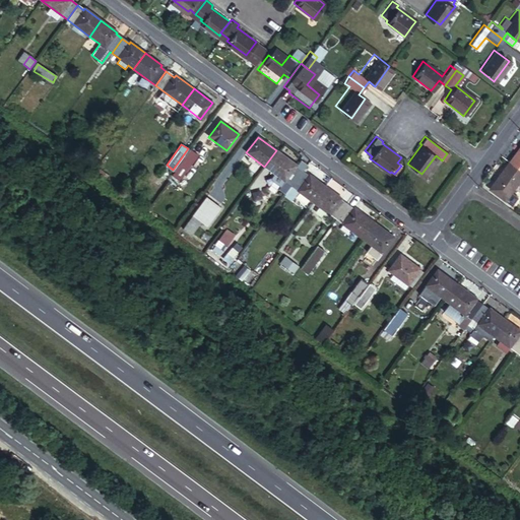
[(519,146),(509,161),(519,170),(519,146)]
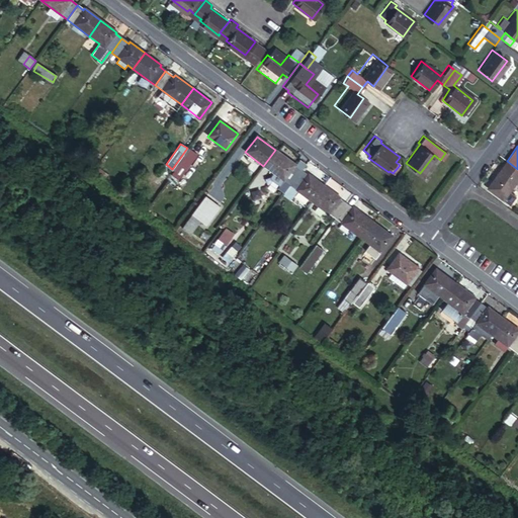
[(289,185),(299,171),(292,166),(294,164),(275,150),(263,166),(289,185)]
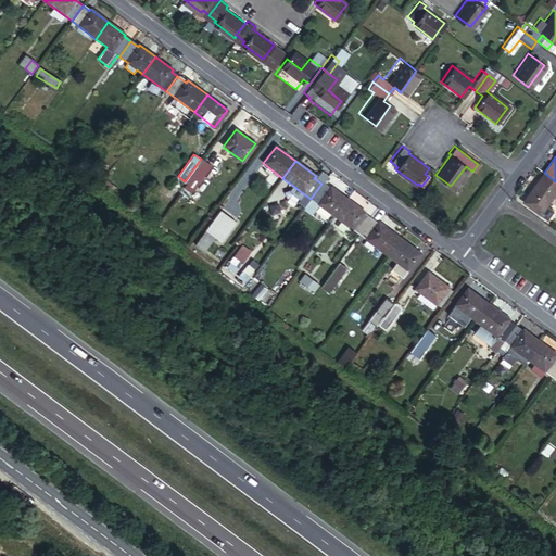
[(203,162),(187,182),(194,189),(211,167),(203,162)]
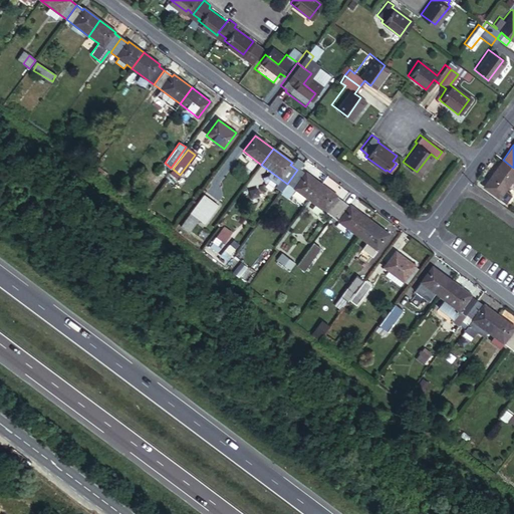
[(505,191),(513,179),(513,168),(503,160),(489,179),(490,180),(485,187),(506,203),(512,196),(505,191)]
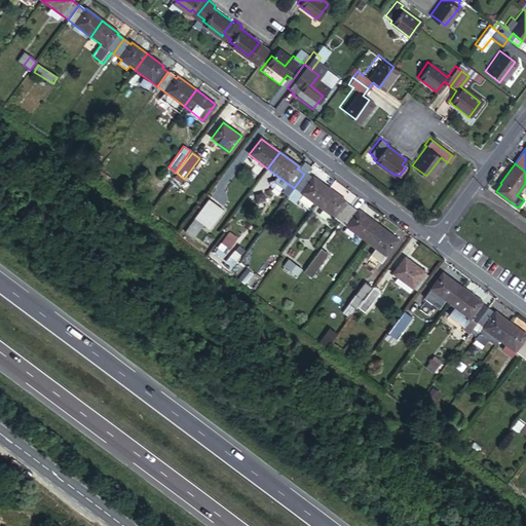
[(173,174),(166,168),(155,184),(161,189),(173,174)]
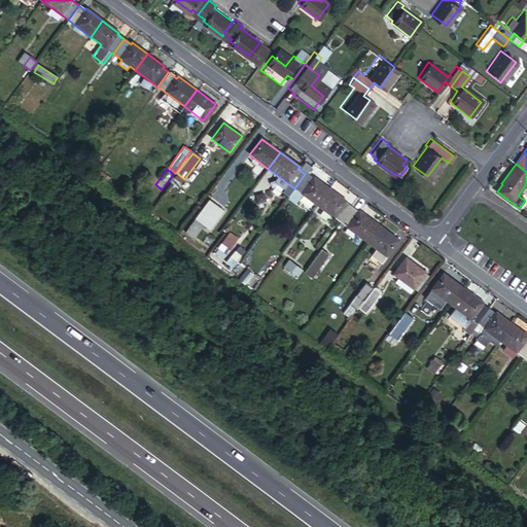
[(104,171),(101,176),(107,181),(111,176),(104,171)]
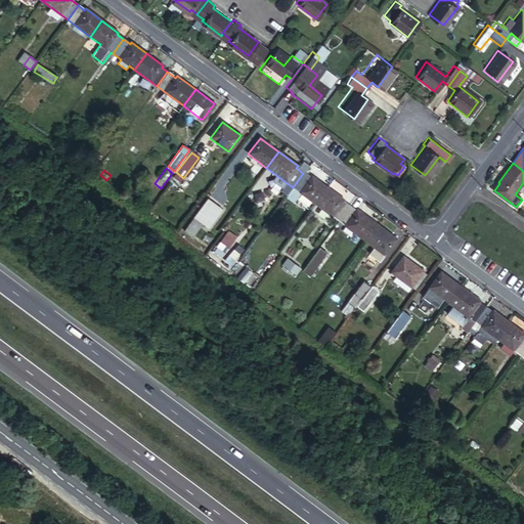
[(315,204),(328,187),(311,176),(309,177),(303,173),(293,187),(315,204)]
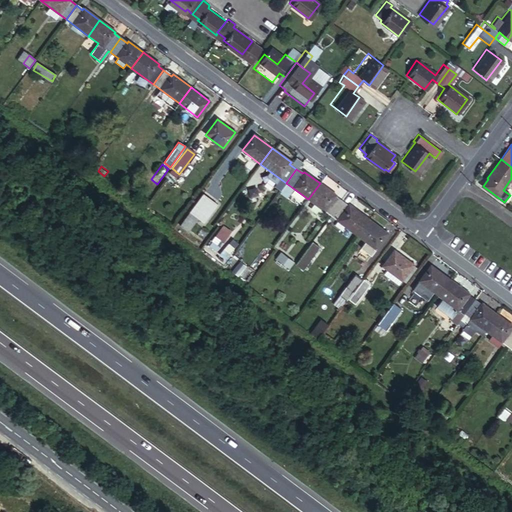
[(202,194),(207,198),(208,196),(209,196),(222,179),(216,174),(203,192),(202,194)]
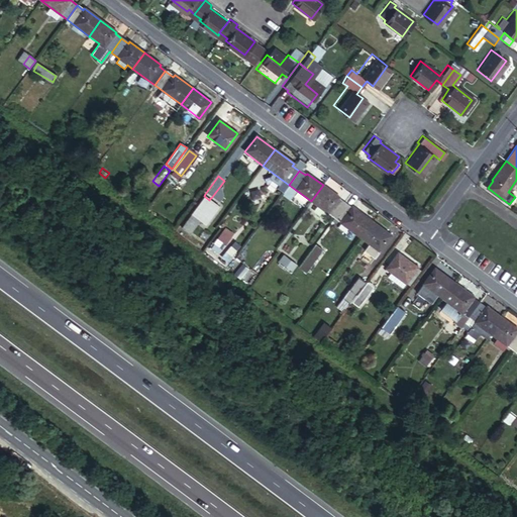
[(333,217),(343,203),(337,199),(338,197),(323,185),(311,201),(333,217)]
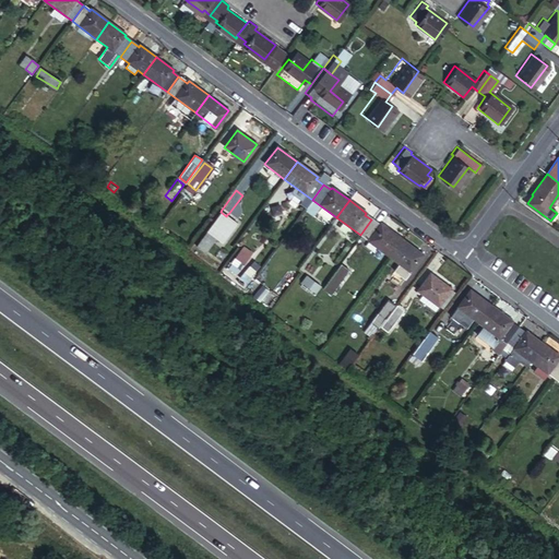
[(217,228),(226,216),(221,212),(212,224),(217,228)]
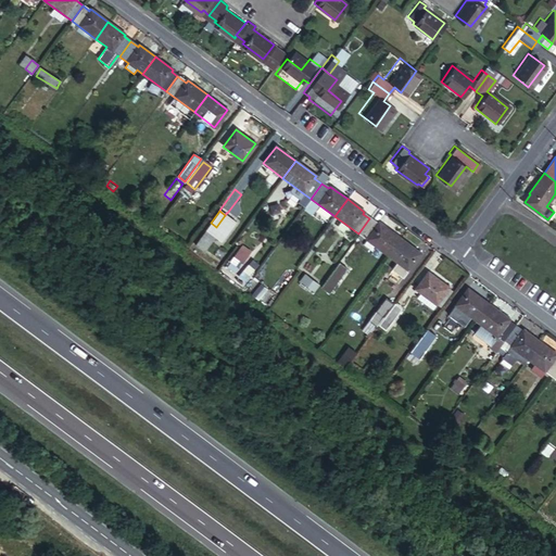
[(387,255),(399,238),(378,222),(377,224),(369,218),(358,234),(387,255)]
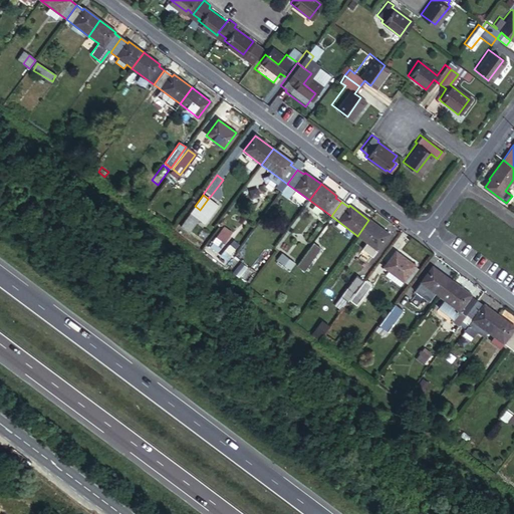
[(388,234),(368,220),(357,236),(366,242),(361,248),(371,256),(388,234)]
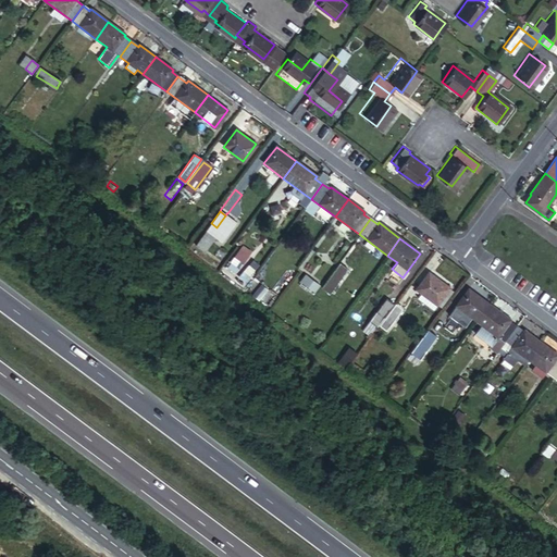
[(230,264),(240,271),(252,250),(242,244),(230,264)]
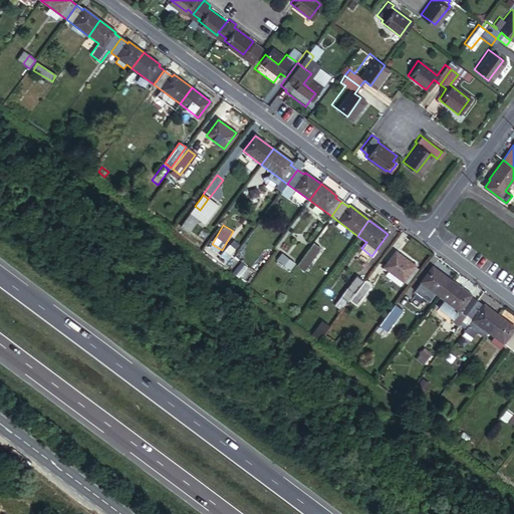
[(313,242),(298,263),(305,268),(320,247),(313,242)]
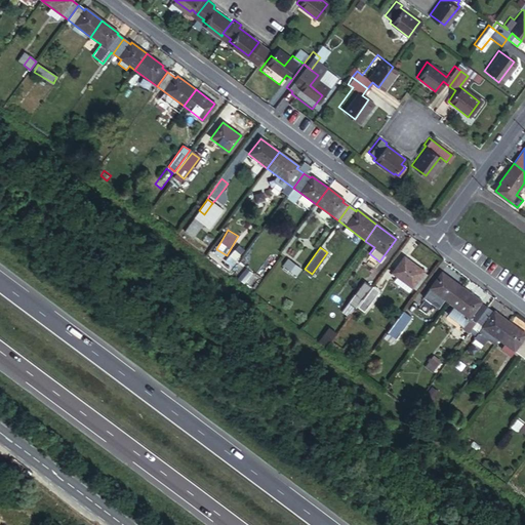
[(407,291),(411,286),(421,272),(422,271),(403,255),(390,274),(394,278),(392,280),(407,291)]
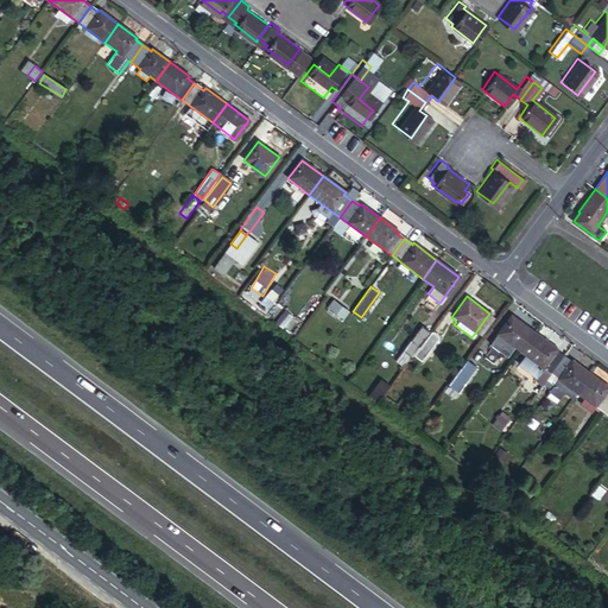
[(328,306),(343,318),(349,311),(335,299),(328,306)]
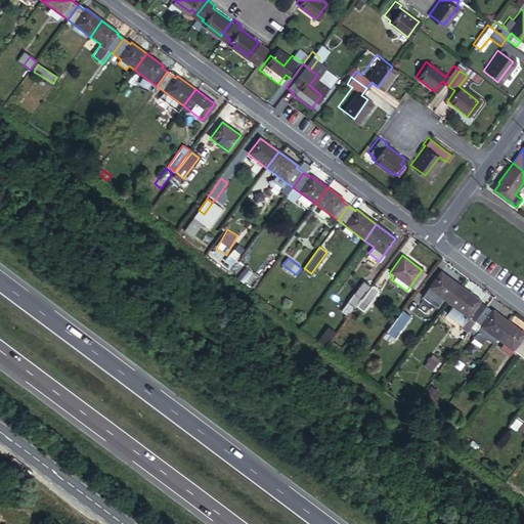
[(421,271),(410,286),(413,288),(424,273),(421,271)]
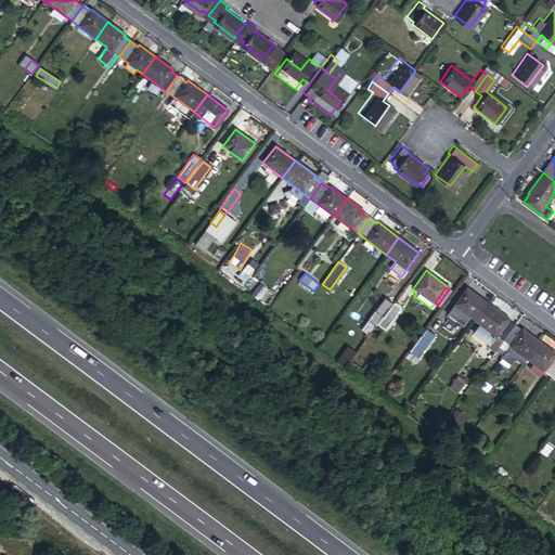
[(474,320),(487,302),(466,287),(447,313),(463,325),(469,317),(474,320)]
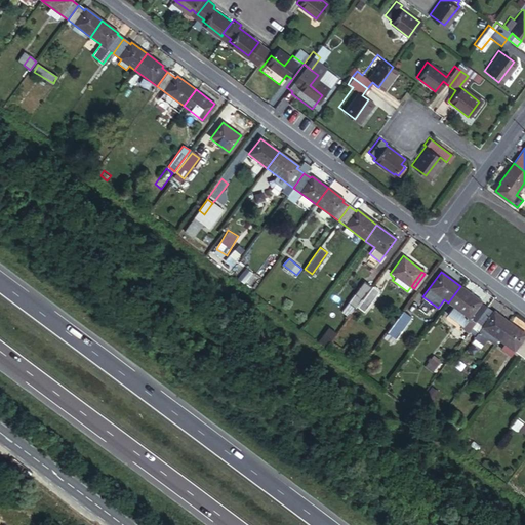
[(355,308),(371,286),(364,280),(348,303),(354,308),(355,308)]
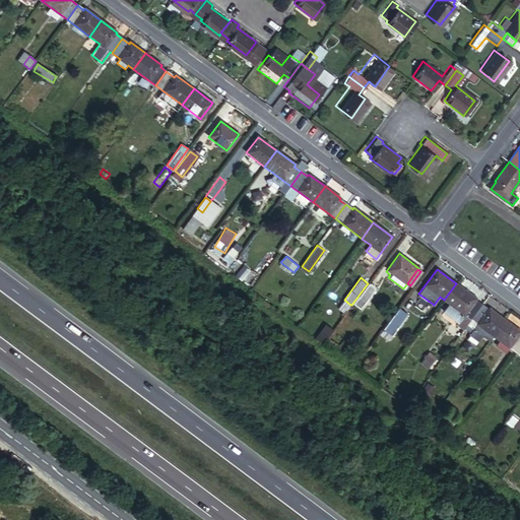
[(352,306),(359,311),(376,287),(370,283),(352,306)]
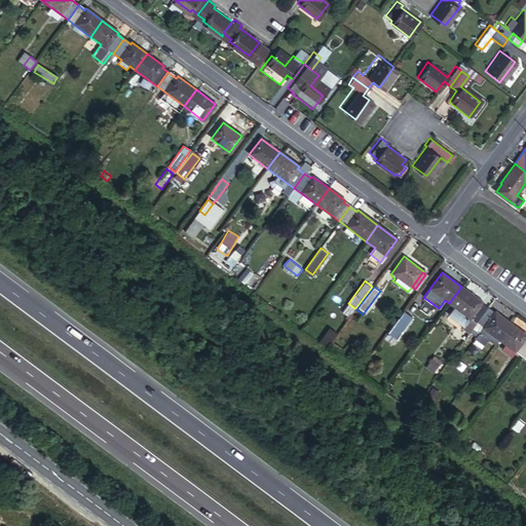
[(480,300),(461,287),(449,303),(453,306),(447,313),(462,325),(468,317),(476,323),(487,307),(479,302),(480,300)]
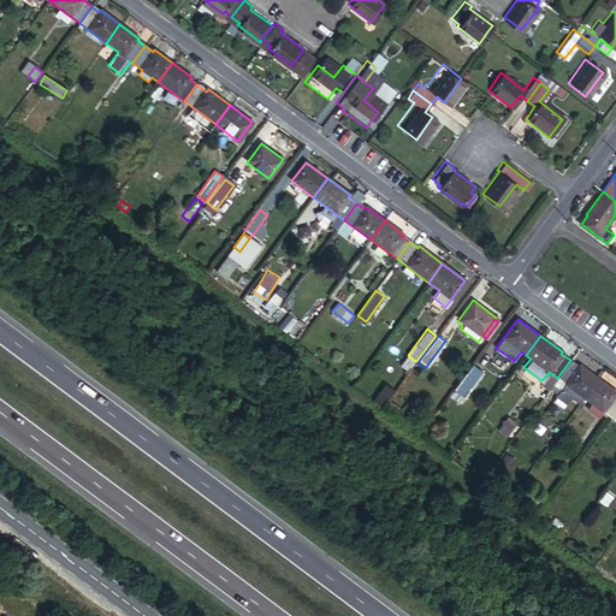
[(415,361),(408,355),(401,365),(409,371),(415,361)]
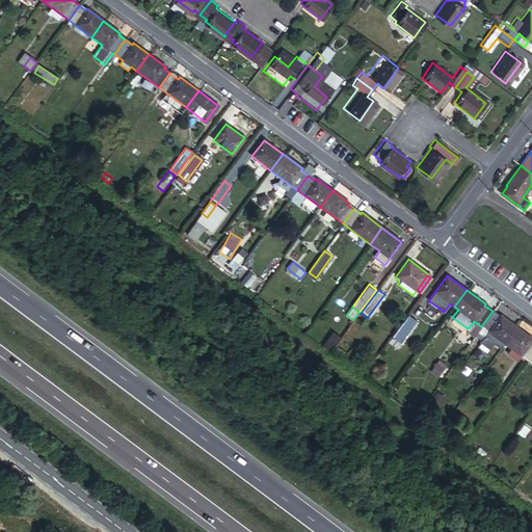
[(499,315),(493,311),(481,326),(479,329),(485,335),(481,341),(490,347),(495,342),(501,346),(504,343),(516,326),(499,314),(499,315)]
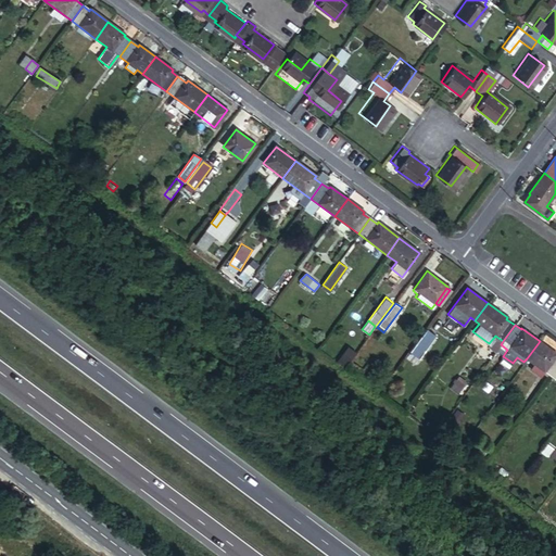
[(427,329),(411,352),(419,358),(437,336),(427,329)]
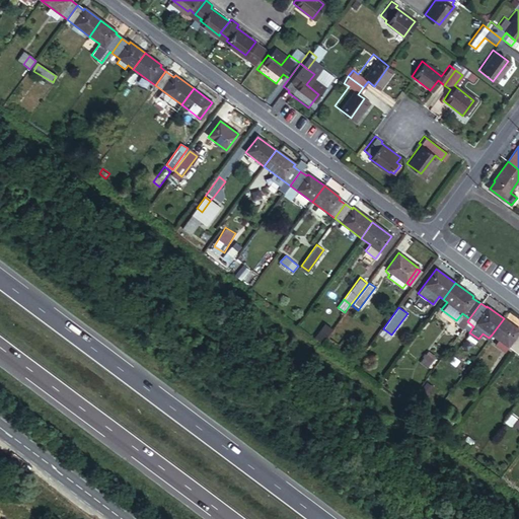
[(380,311),(376,316),(382,321),(386,315),(380,311)]
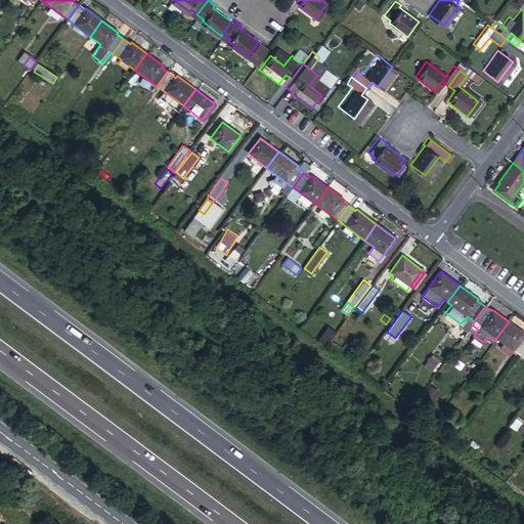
[(523,332),(519,329),(509,321),(496,338),(504,343),(499,348),(509,354),(513,350),(518,354),(523,346),(523,334),(523,333),(523,332)]
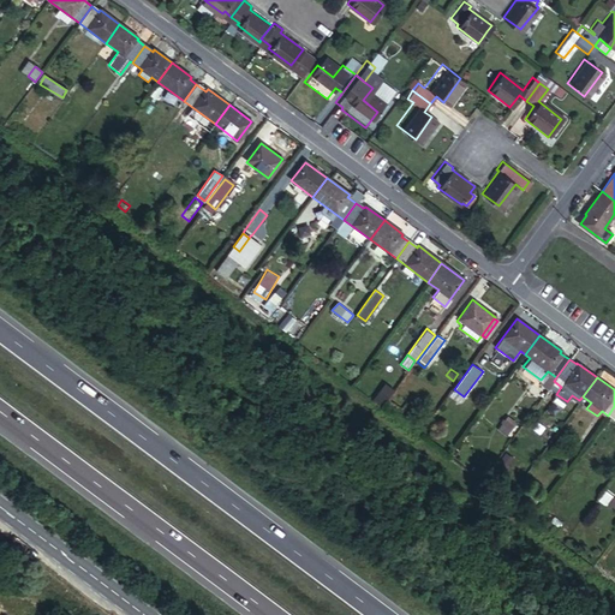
[(387,381),(375,398),(383,402),(395,387),(387,381)]
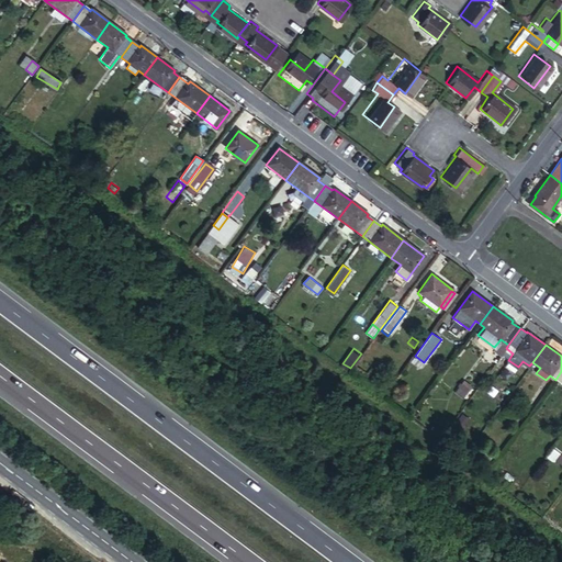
[(468,373),(464,378),(472,383),(475,379),(468,373)]
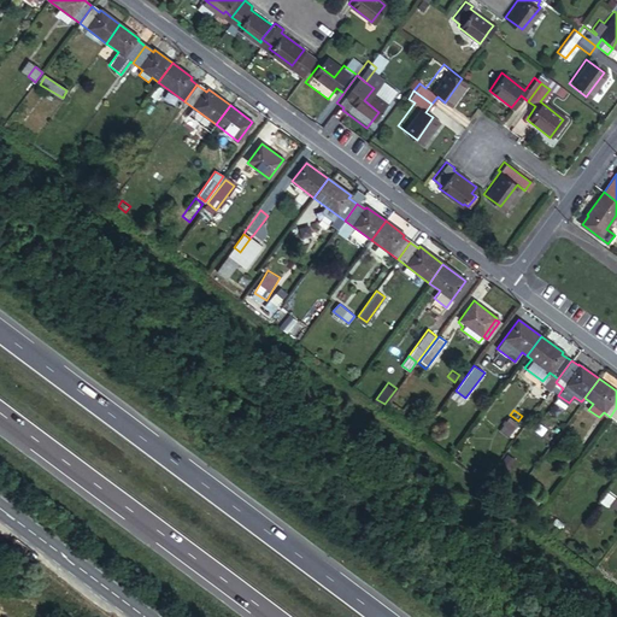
[(533,486),(524,498),(535,506),(544,493),(533,486)]
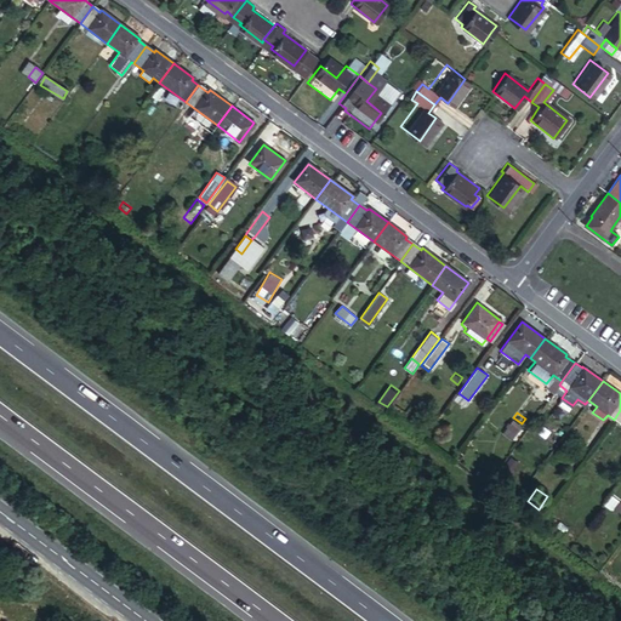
[(563,517),(559,523),(567,528),(570,523),(563,517)]
